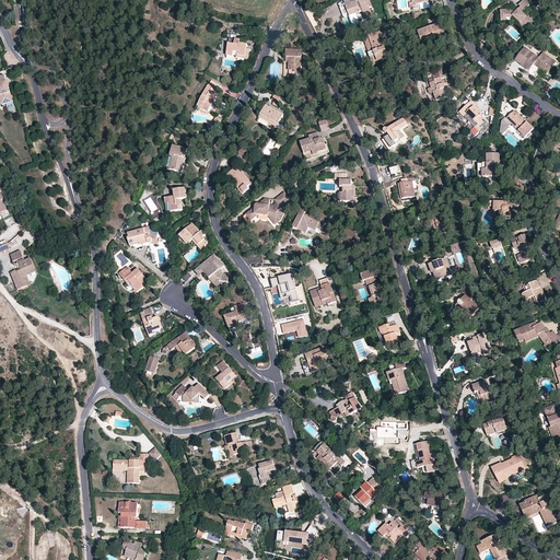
[(372,7),(370,0),(346,0),(343,1),(350,15),(362,12),(361,10),(362,9),(366,19),(373,16),(370,8),(372,7)]
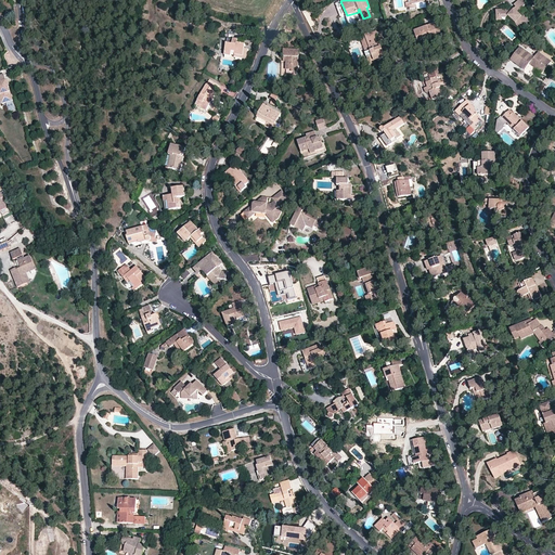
[(426,2),(425,0),(411,0),(412,3),(409,3),(410,8),(410,9),(417,8),(416,4),(421,3),(426,2)]
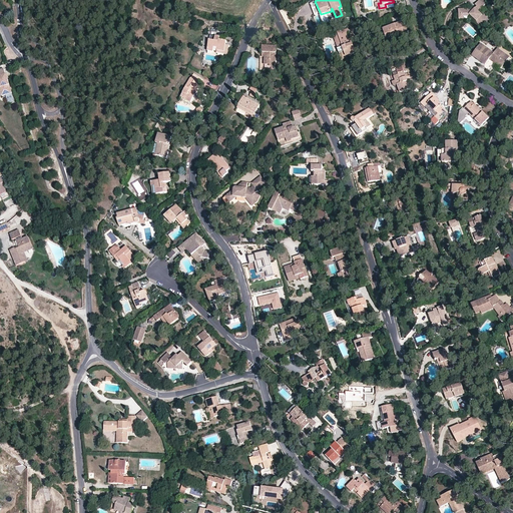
[(483,15),(479,12),(486,4),(480,0),(479,0),(476,5),(479,7),(475,12),(473,10),(463,10),(463,16),(465,17),(469,17),(470,15),(478,21),(477,22),(483,27),(490,19),(484,14),(483,15)]
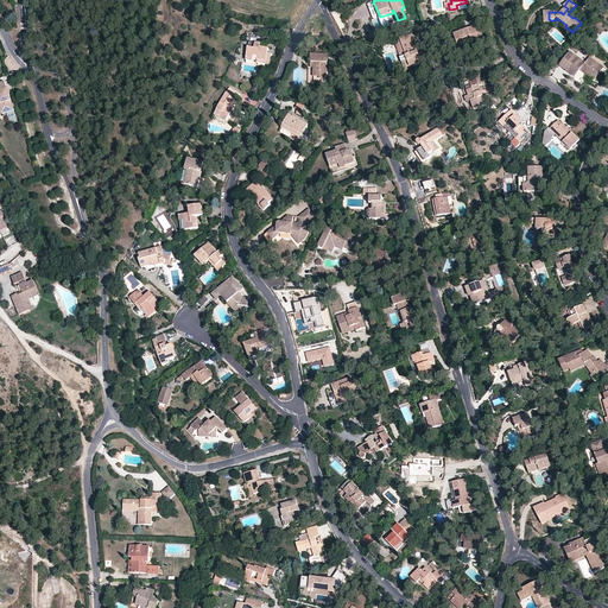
[(485,39),(479,25),(455,35),(460,48),(462,46),(476,40),(477,42),(485,39)]
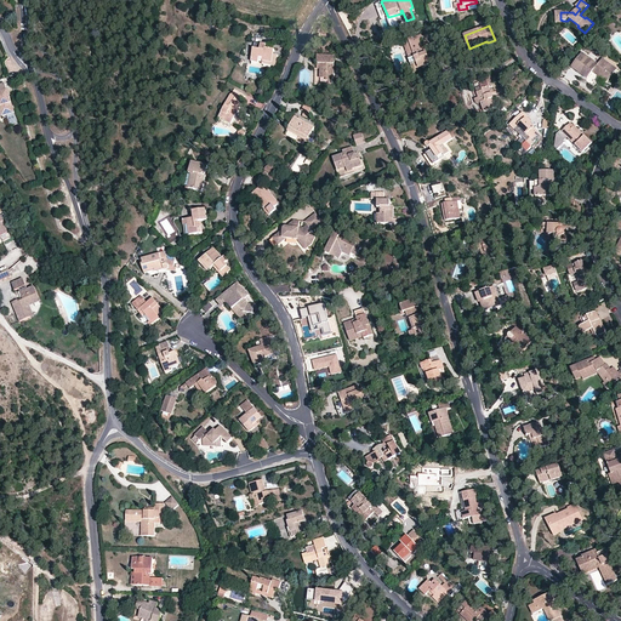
[(421,35),(409,40),(415,57),(410,58),(409,60),(414,70),(432,64),(426,49),(423,50),(421,41),(423,41),(421,35)]
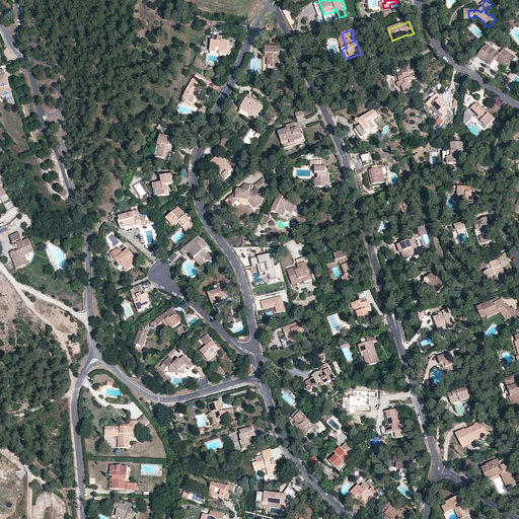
[(230,55),(232,47),(229,46),(229,42),(222,41),(223,35),(213,33),(211,52),(216,53),(217,49),(220,50),(219,53),(230,55)]
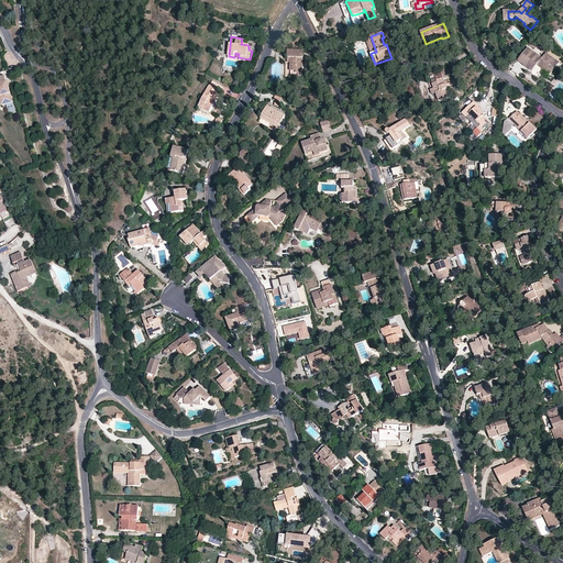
[(366,37),(372,53),(376,52),(371,36),(366,37)]
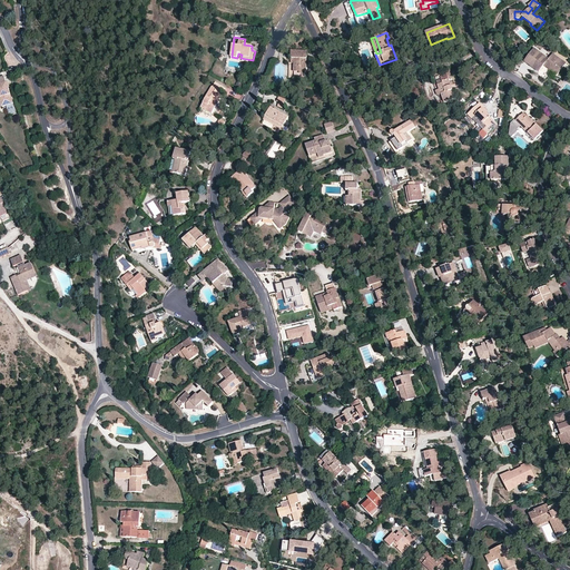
[(567,62),(553,53),(549,59),(534,49),(526,61),(540,72),(544,66),(558,75),(567,62)]
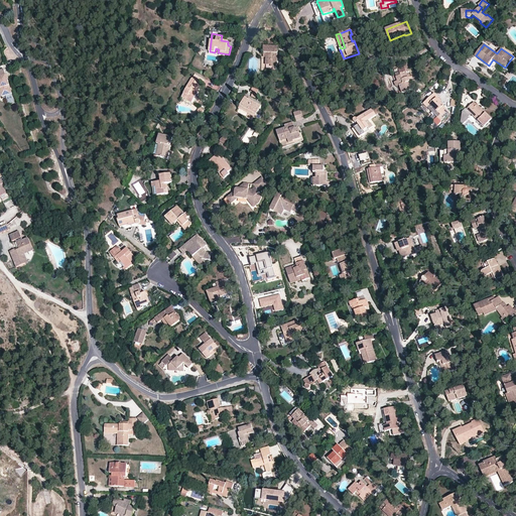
[(265,45),(265,54),(267,54),(267,57),(267,65),(272,65),(271,67),(277,67),(278,46),(265,45)]
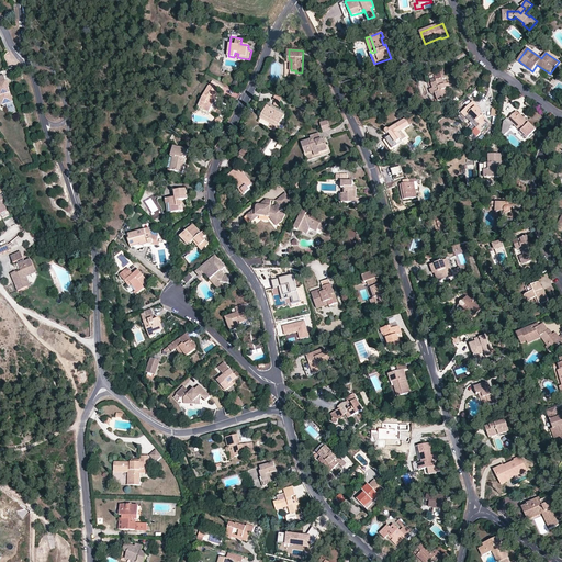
[(536,77),(542,69),(537,66),(531,74),(536,77)]
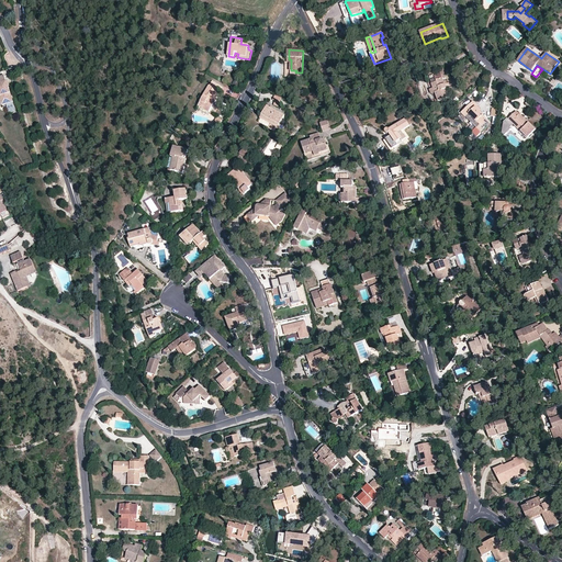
[(435,76),(437,80),(438,83),(434,85),(433,86),(434,89),(436,93),(439,101),(450,97),(447,89),(450,87),(449,82),(448,83),(446,85),(445,81),(441,74),(435,76)]
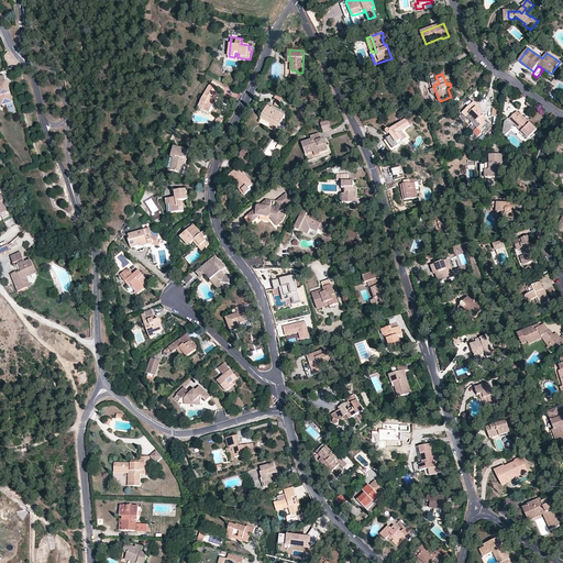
[(0,100),(2,106),(6,105),(13,102),(8,86),(6,86),(4,84),(7,83),(4,77),(0,78),(0,100)]
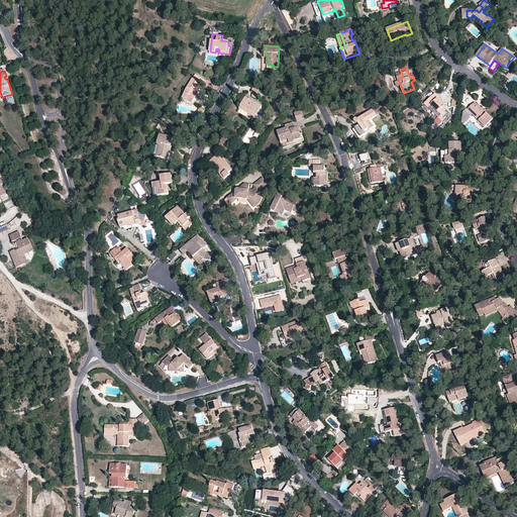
[(183,90),(186,92),(183,98),(192,103),(199,92),(198,91),(204,79),(196,75),(187,90),(184,88),(183,90)]
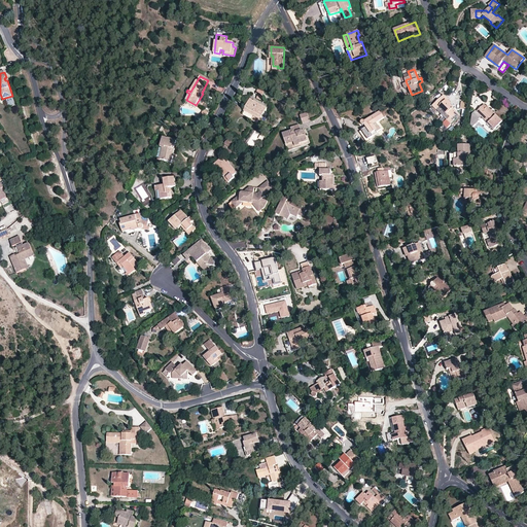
[(448,99),(444,95),(432,105),(436,109),(440,106),(450,117),(447,120),(444,124),(449,129),(455,123),(454,120),(459,114),(450,104),(446,101),(448,99)]
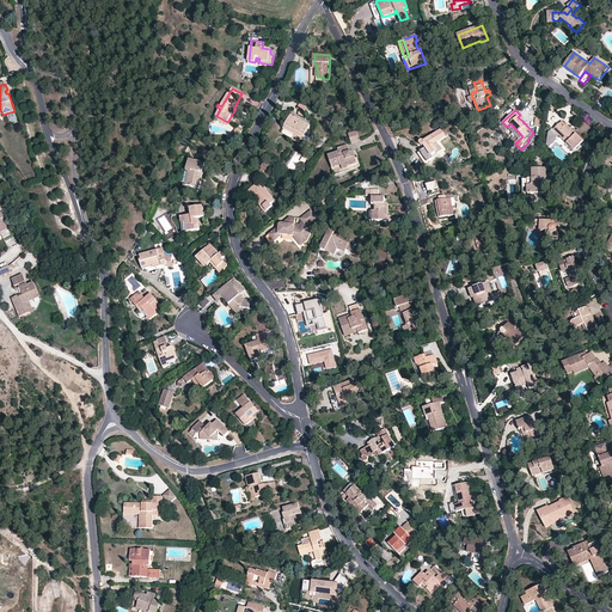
[(305,134),(310,124),(291,115),(283,128),(303,139),(305,134)]
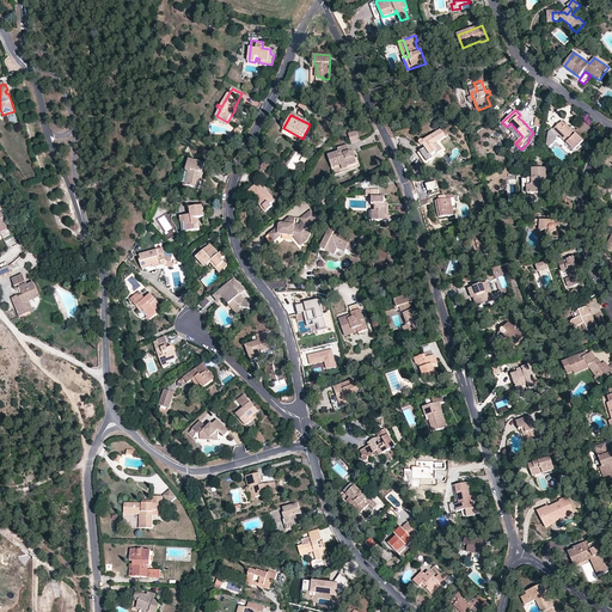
[(227,122),(216,116),(214,120),(226,126),(227,122)]
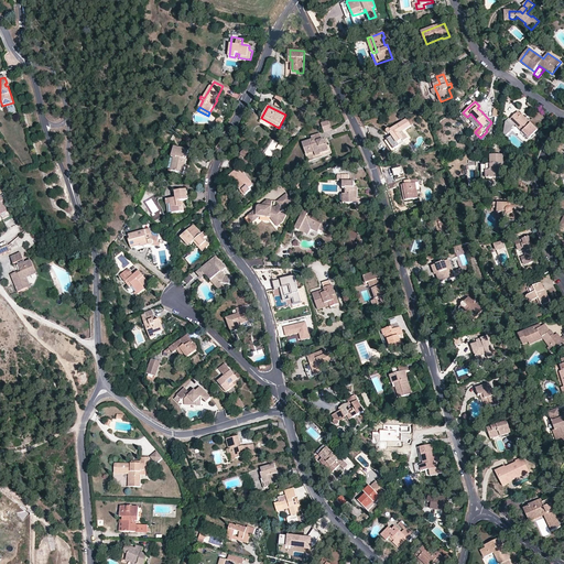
[(467,117),(478,129),(481,126),(470,114),(467,117)]
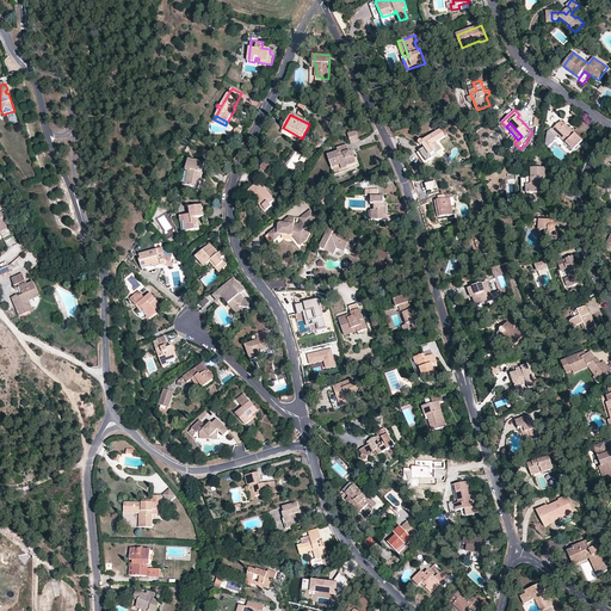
[(581,142),(571,133),(567,129),(565,127),(563,127),(560,124),(553,131),(551,130),(548,135),(547,146),(549,149),(556,142),(555,141),(557,137),(573,150),(581,142)]
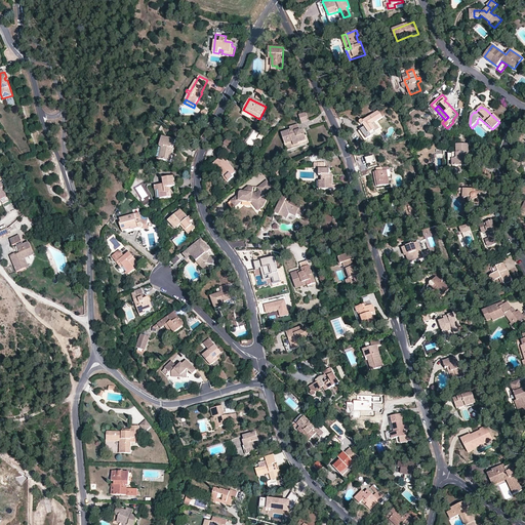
[(202,123),(206,115),(202,112),(199,116),(201,117),(200,119),(196,117),(194,121),(202,123)]
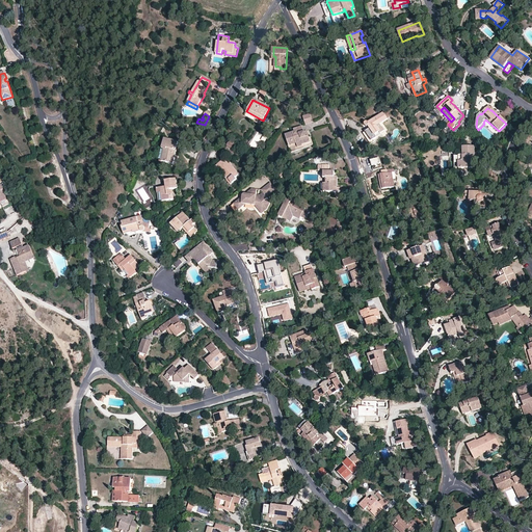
[(313,122),(310,114),(302,117),(306,125),(313,122)]
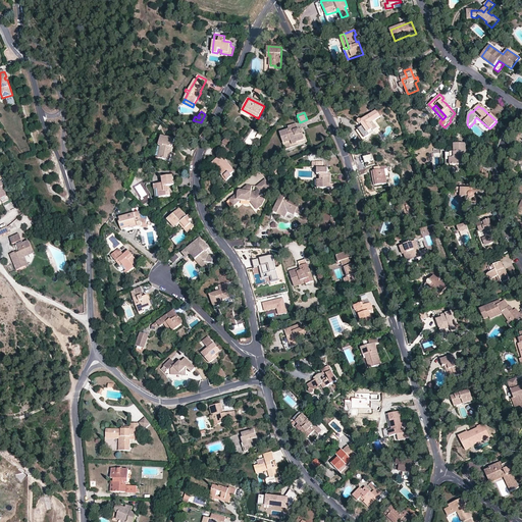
[(380,117),(377,112),(364,120),(363,118),(357,122),(360,126),(362,124),(363,126),(361,128),(356,132),(363,142),(369,138),(368,137),(369,136),(367,133),(373,129),(370,124),(373,122),(380,117)]
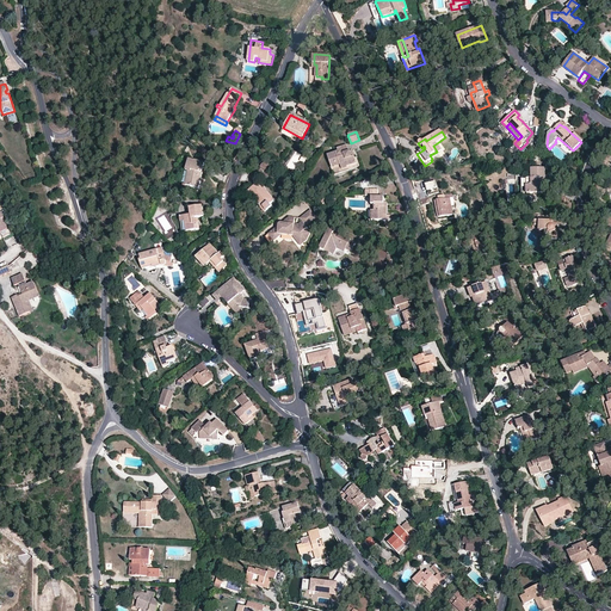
[(417,154),(423,150),(421,148),(418,143),(412,147),(417,154)]
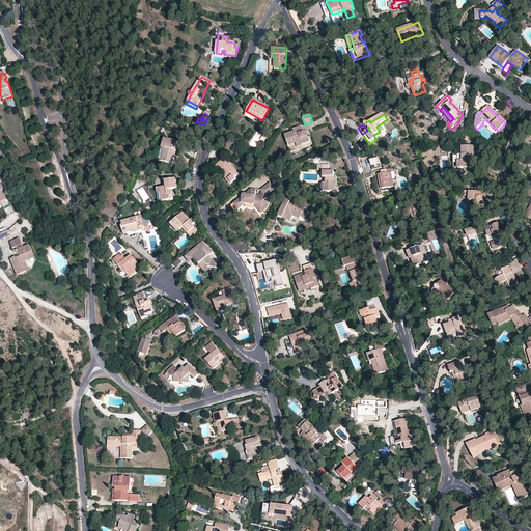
[(373,135),(375,138),(385,132),(383,128),(382,128),(380,124),(376,127),(380,132),(373,135)]
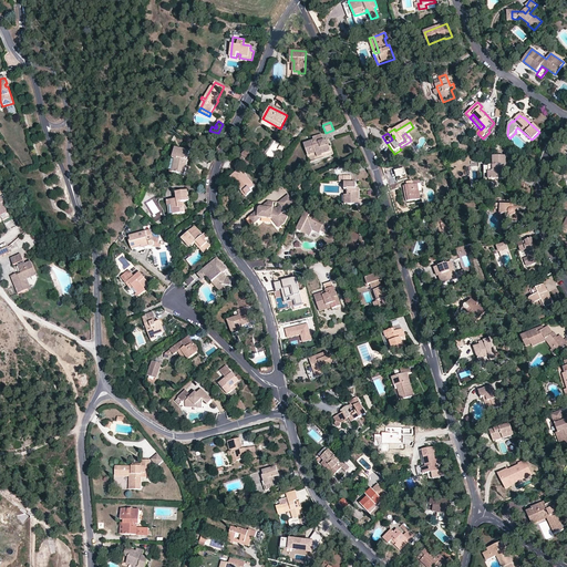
[(331,151),(329,145),(326,146),(323,141),(322,134),(313,137),(315,141),(305,144),(309,155),(308,156),(310,162),(323,157),(322,154),(331,151)]
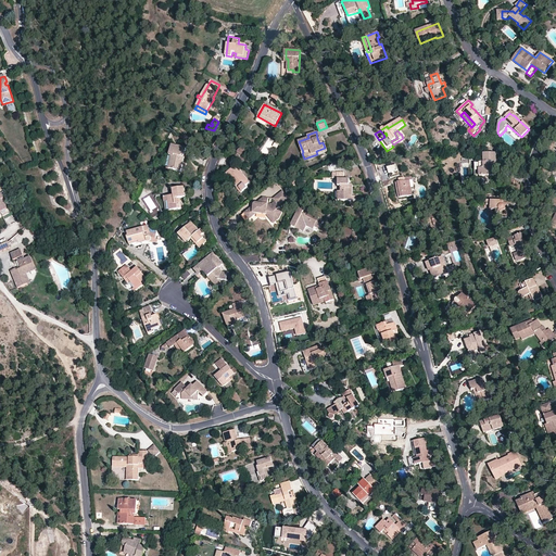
[(172,144),(169,156),(172,156),(169,168),(180,171),(185,148),(172,144)]
